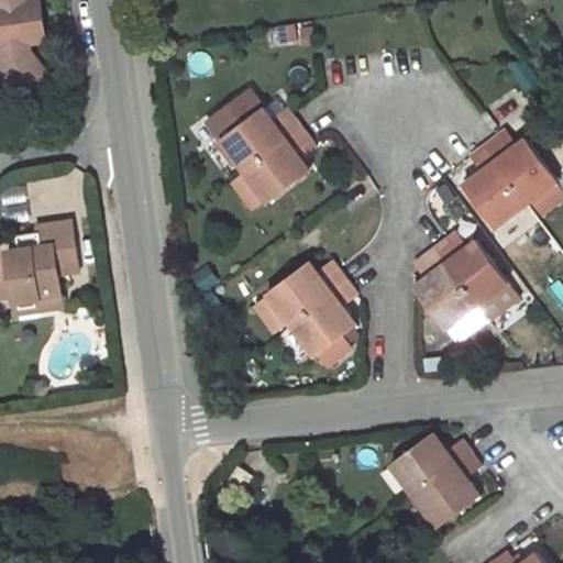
[(34,19),(32,1),(31,0),(0,0),(0,45),(28,42),(45,40),(42,18),(34,19)]
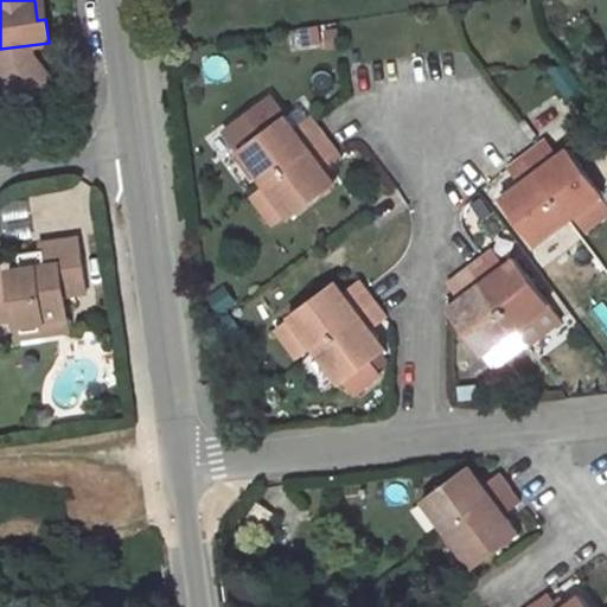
[(45,19),(42,0),(38,0),(34,1),(37,20),(45,19)]
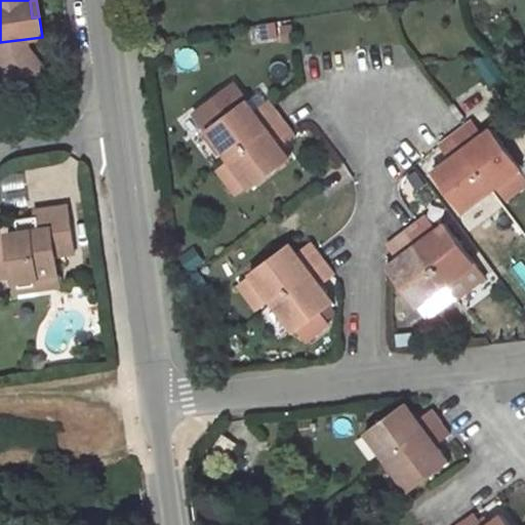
[(295,39),(293,25),(281,26),(283,41),(295,39)]
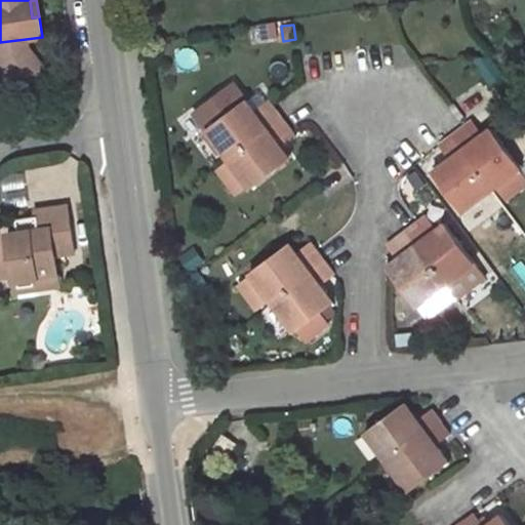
[(0,52),(2,66),(27,46),(26,39),(0,42),(0,52)]
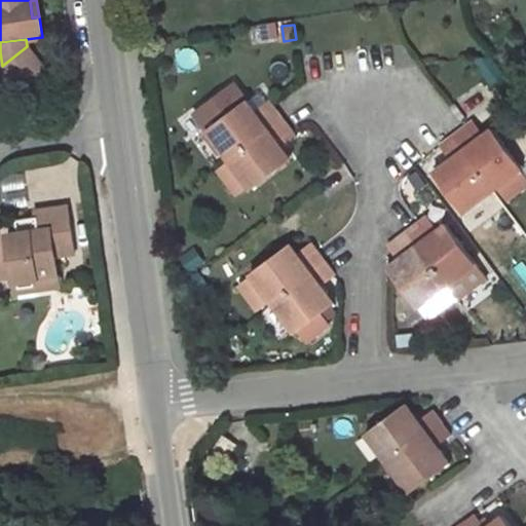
[(21,88),(45,69),(27,46),(2,66),(21,88)]
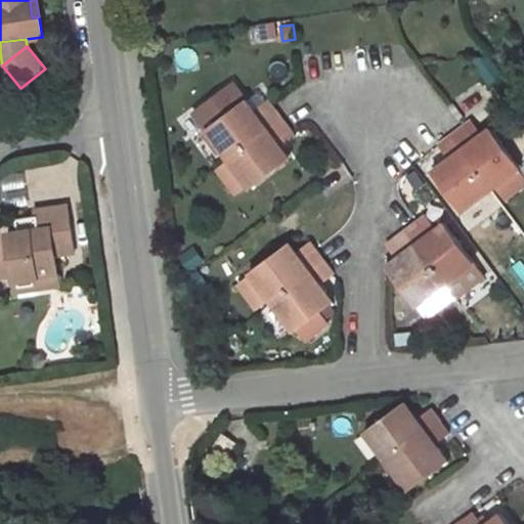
[(498,79),(485,53),(470,61),(483,86),(498,79)]
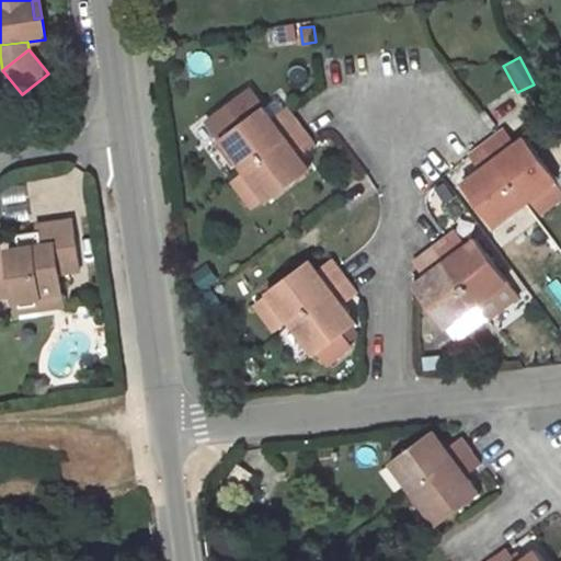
[(276,99),(265,106),(277,124),(288,115),(276,99)]
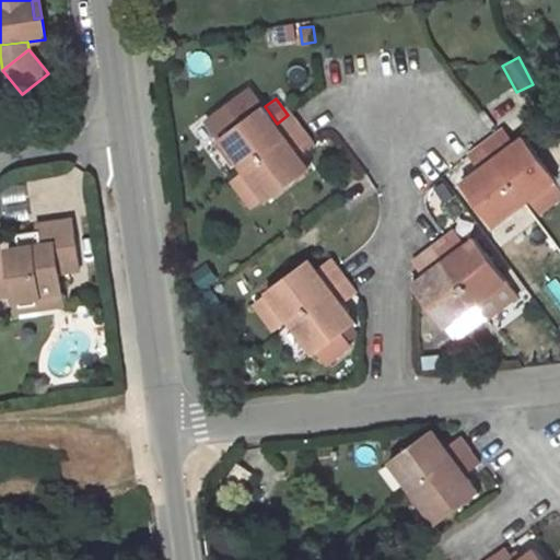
[(265,106),(263,105),(221,137),(245,171),(266,198),(268,200),(311,168),(302,156),(296,150),(312,139),(291,112),(288,115),(277,124),(265,106)]
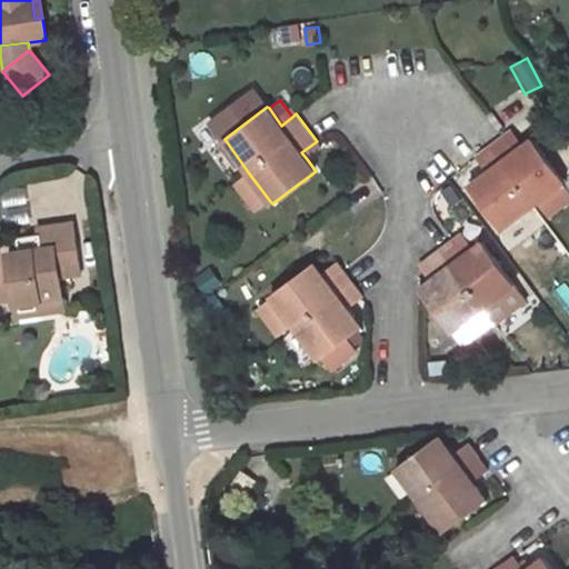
[(503,137),(515,151),(523,145),(512,130),(503,137)]
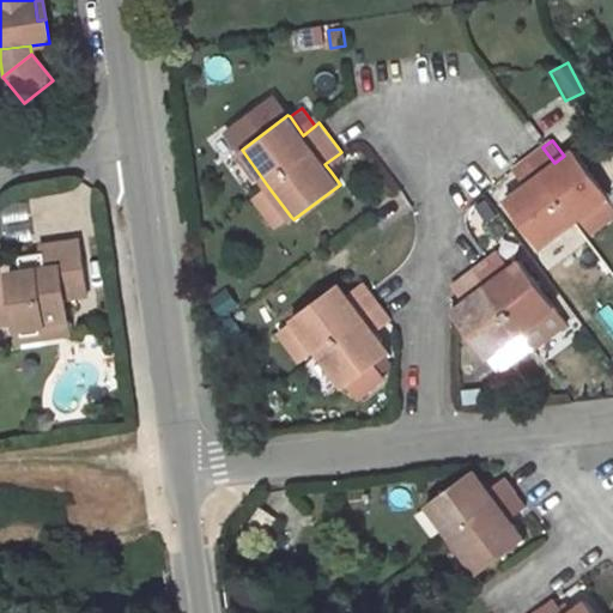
[(517,190),(505,200),(540,247),(580,217),(607,196),(610,195),(575,149),(564,156),(554,163),(542,147),(513,169),(526,186),(517,190)]
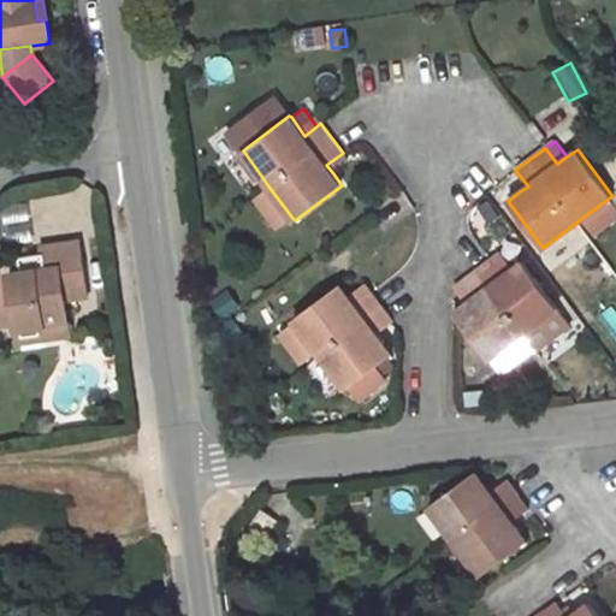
[(348,160),(343,153),(326,165),(332,172),(348,160)]
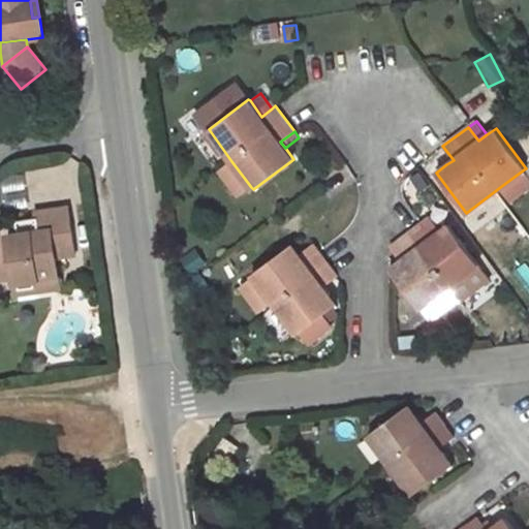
[(436,151),(446,164),(454,160),(442,146),(436,151)]
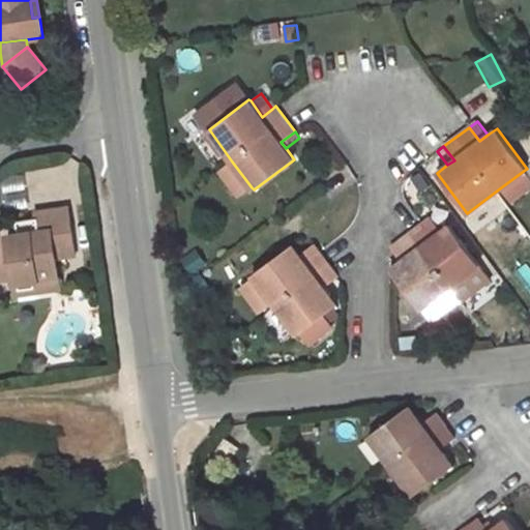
[(252,187),(232,162),(219,171),(239,196),(252,187)]
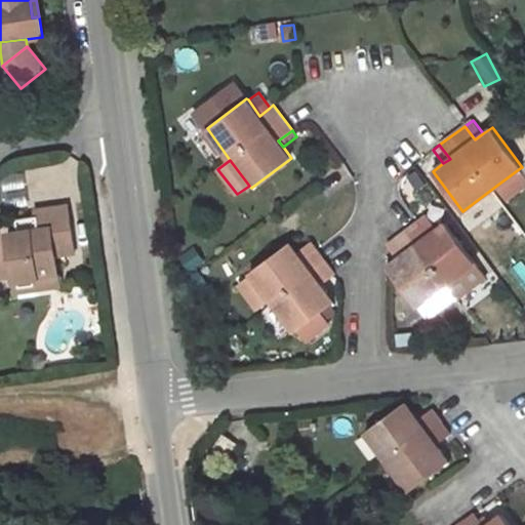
[(524,174),(520,168),(496,186),(507,200),(524,185),(524,174)]
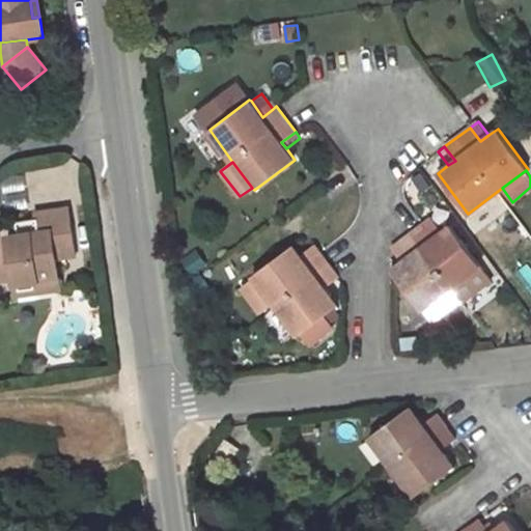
[(76,255),(68,208),(36,213),(39,232),(20,234),(8,236),(16,284),(39,281),(39,279),(59,276),(56,258),(76,255)]
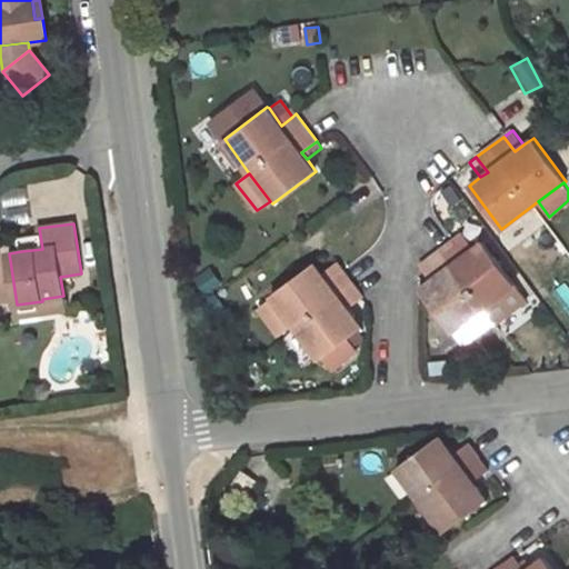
[(462,232),(453,239),(465,255),(473,248),(462,232)]
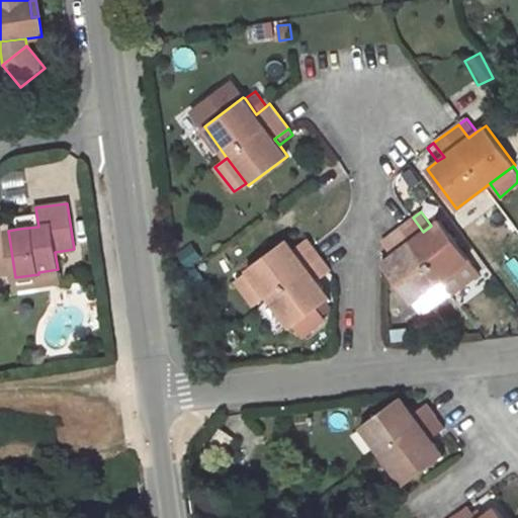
[(38,227),(36,212),(17,216),(19,229),(38,227)]
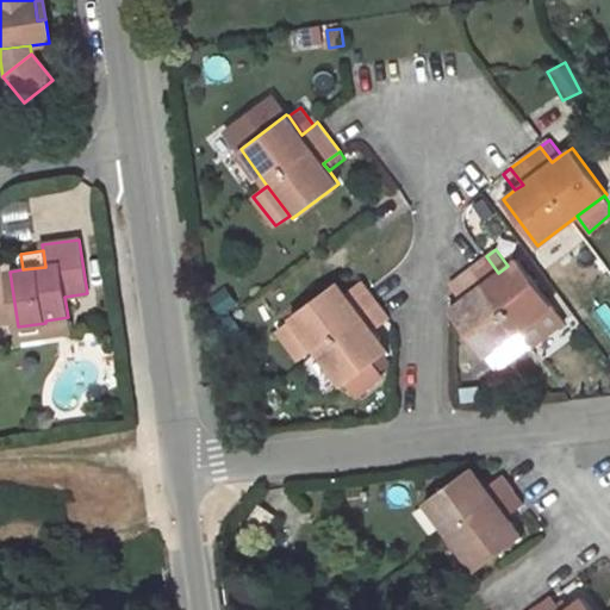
[(484,356),(520,330),(547,309),(553,304),(518,257),(508,266),(498,273),(486,256),(458,279),(470,294),(462,300),(449,310),(484,356)]
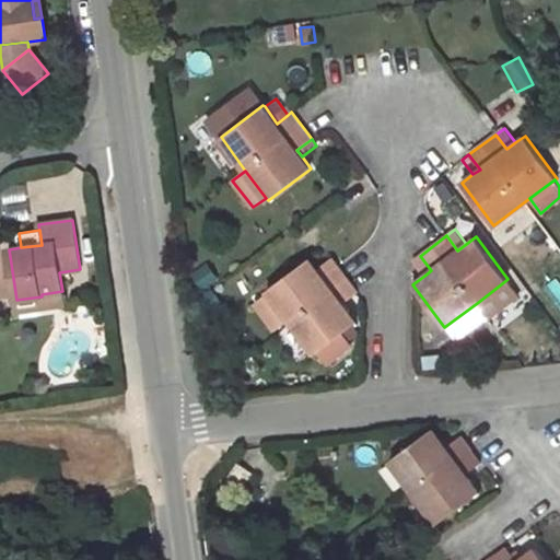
[(431,270),(420,256),(413,260),(424,276),(431,270)]
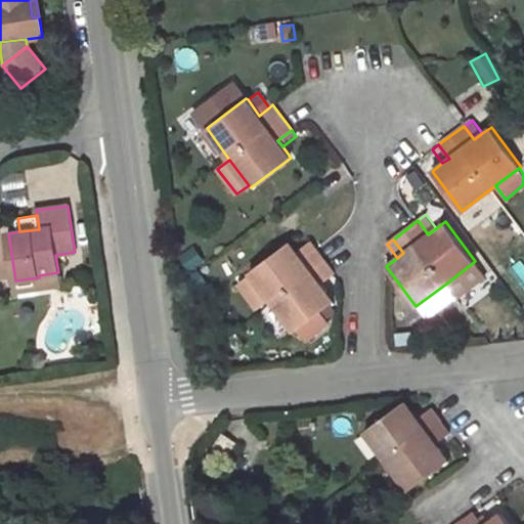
[(334,301),(320,285),(336,273),(316,249),(302,259),(297,252),(290,242),(249,271),(252,274),(270,299),(294,331),(334,301)]
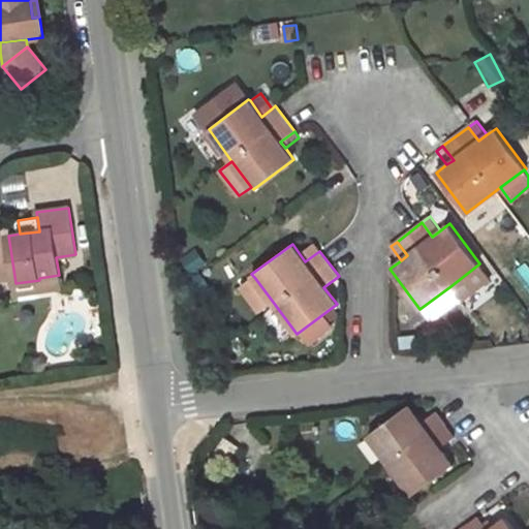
[(314,244),(300,254),(305,261),(319,251),(314,244)]
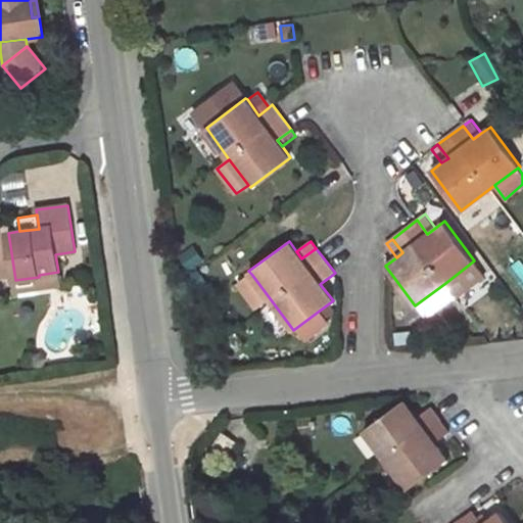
[(188,267),(201,256),(195,248),(182,258),(188,267)]
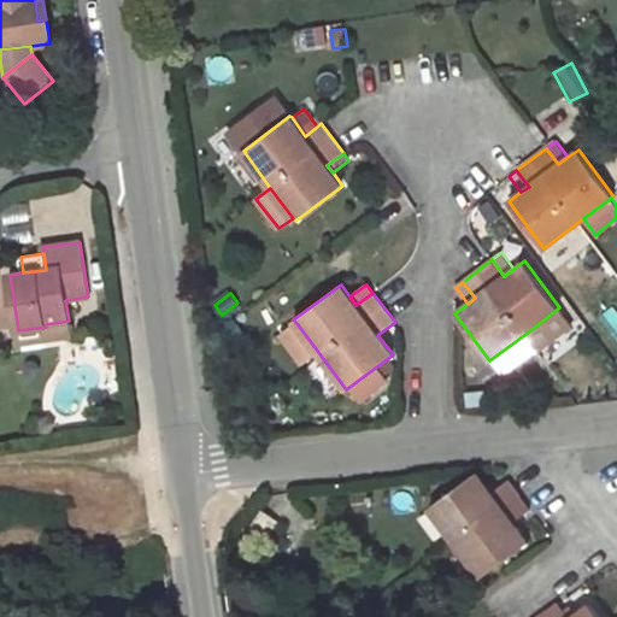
[(526,334),(534,346),(562,324),(553,312),(526,334)]
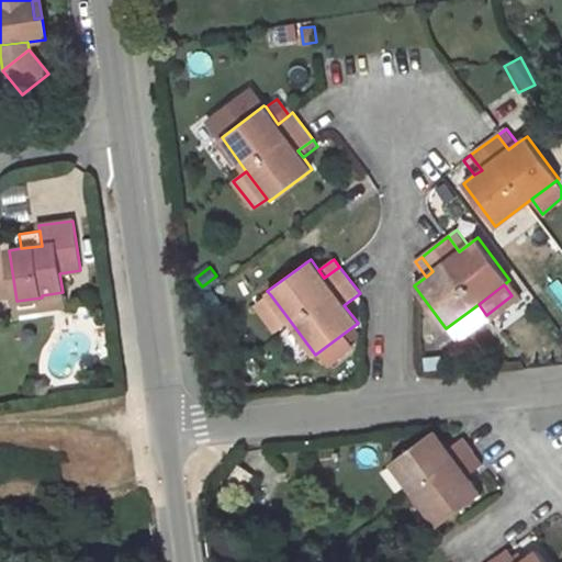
[(65,305),(63,292),(42,295),(42,298),(17,301),(18,312),(65,305)]
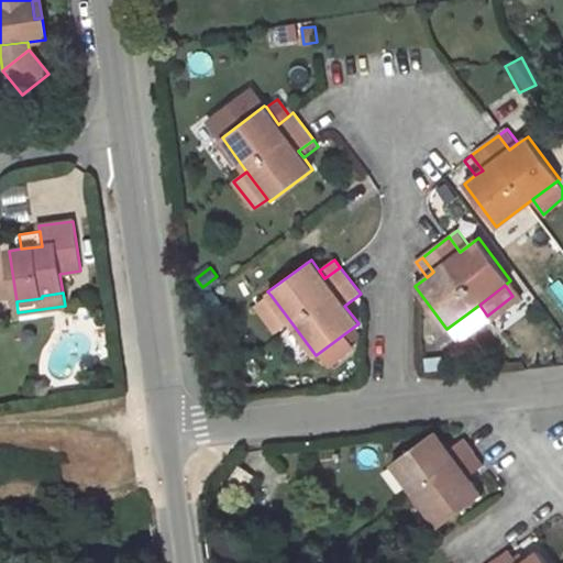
[(290,321),(271,295),(256,305),(275,331),(290,321)]
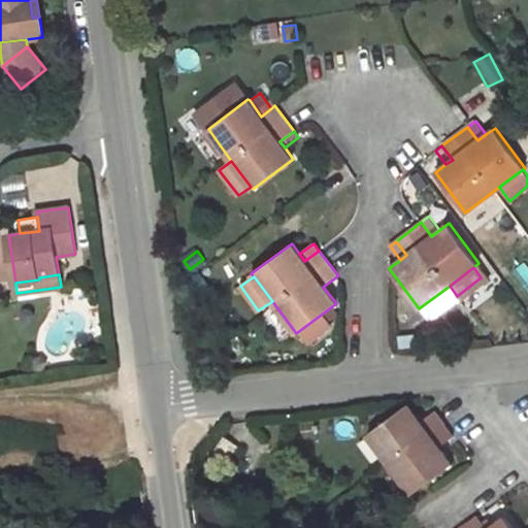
[(416,343),(416,334),(399,334),(399,344),(416,343)]
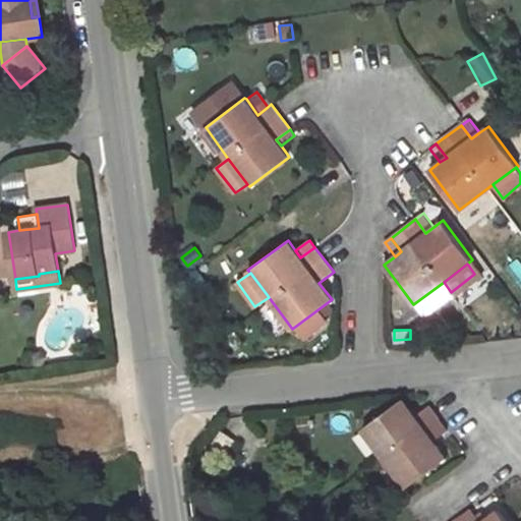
[(207,363),(217,354),(211,348),(200,356),(207,363)]
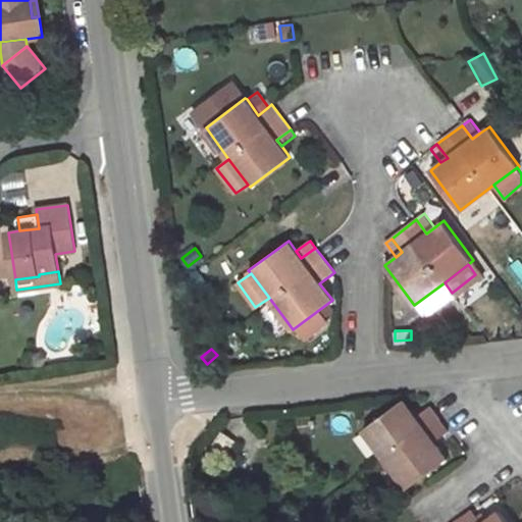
[(403,400),(363,429),(408,488),(447,459),(434,441),(449,431),(430,407),(416,417),(403,400)]
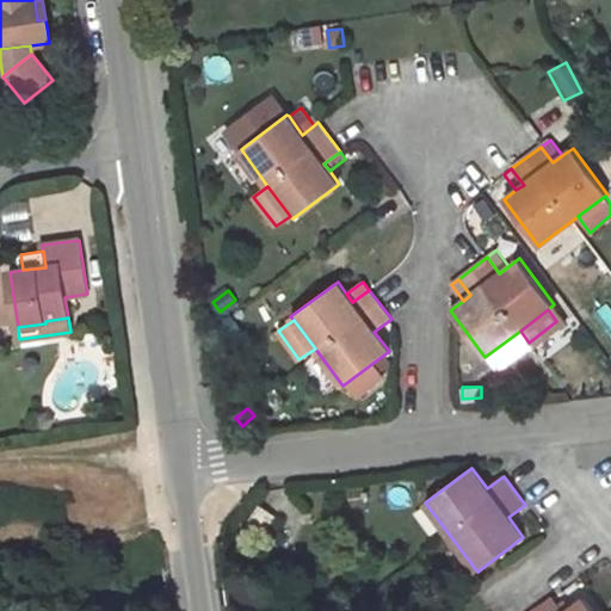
[(257,539),(275,514),(259,505),(242,530),(257,539)]
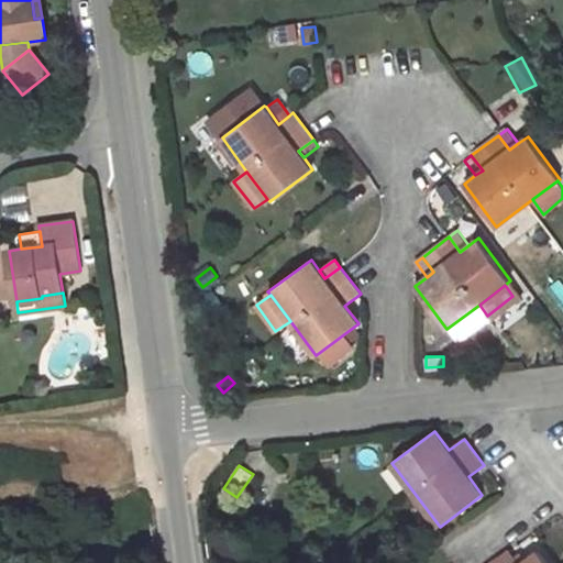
[(548,562),(539,550),(521,562),(519,562),(509,550),(490,562),(548,562)]
